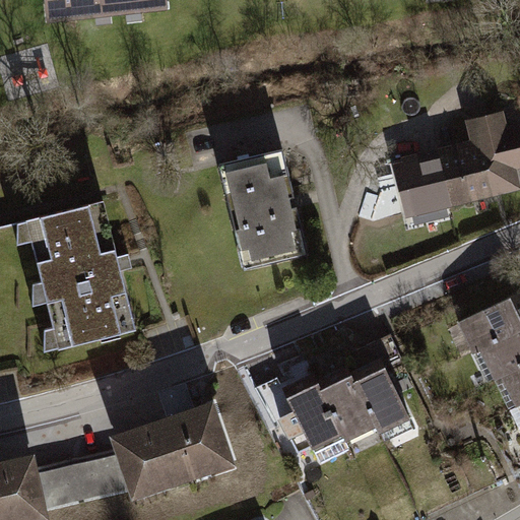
[(47,0),(42,1),(45,31),(166,18),(164,0),(47,0)]
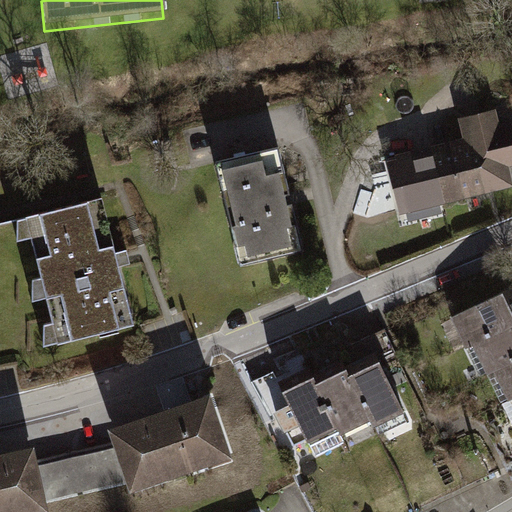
[(461,139),(439,145),(455,202),(511,186),(507,169),(511,167),(511,123),(511,121),(502,124),(497,107),(455,119),(461,139)]
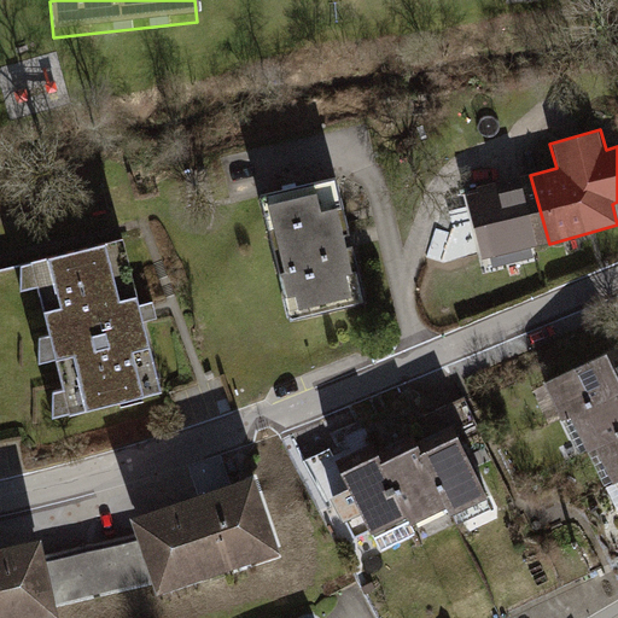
[(549,244),(530,175),(467,192),(487,262),(549,244)]
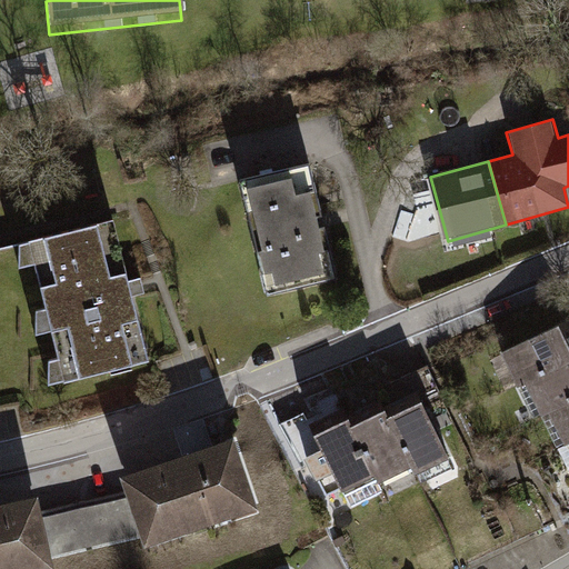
[(311,167),(241,183),(266,297),(336,281),(311,167)]
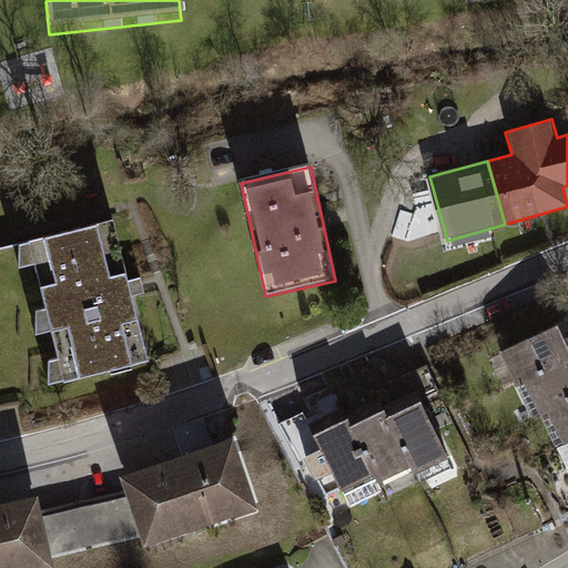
[(111,220),(28,241),(64,376),(142,357),(111,220)]
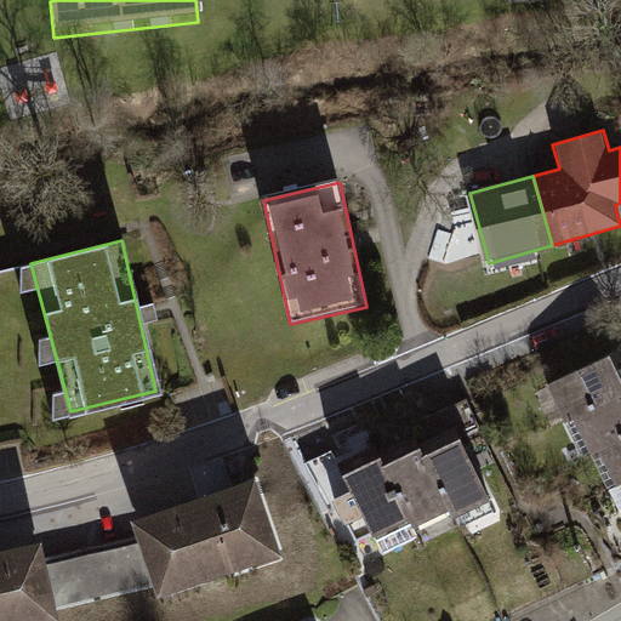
[(620,393),(620,387),(605,355),(548,383),(567,421),(570,419),(620,393)]
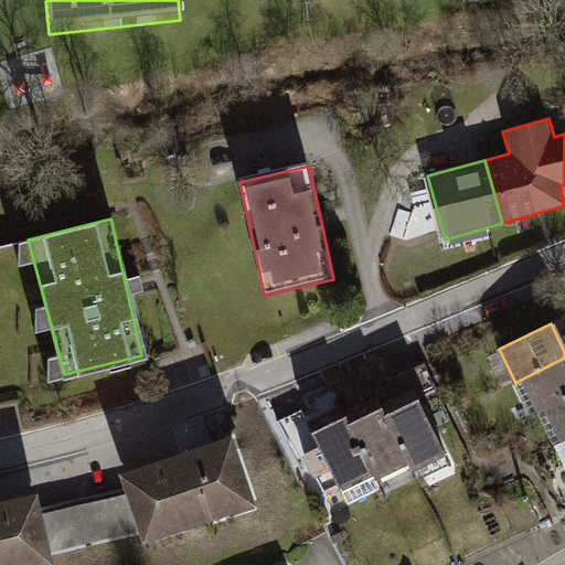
[(564,358),(519,381),(535,414),(543,409),(564,398),(564,358)]
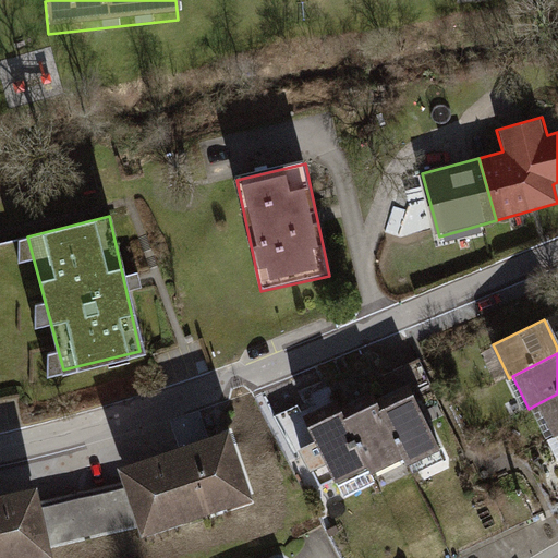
[(388,403),(375,410),(400,460),(405,470),(440,451),(402,375),(379,386),(388,403)]
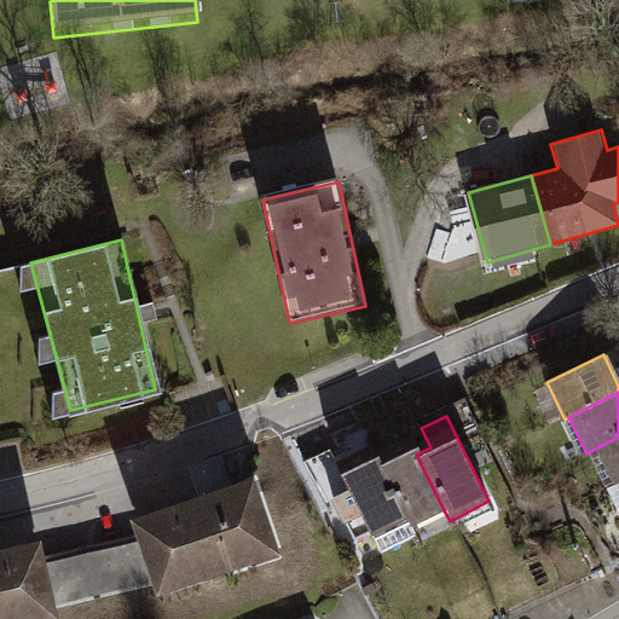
[(618,437),(595,449),(612,482),(618,478),(618,437)]
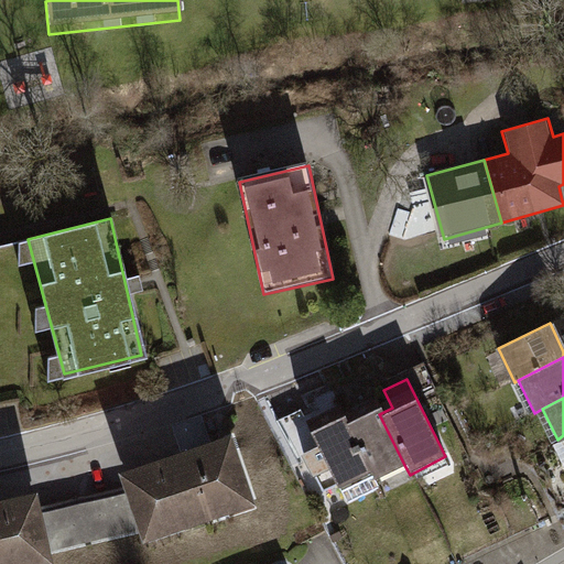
[(377,408),(345,422),(370,476),(372,480),(404,465),(379,414),(377,408)]
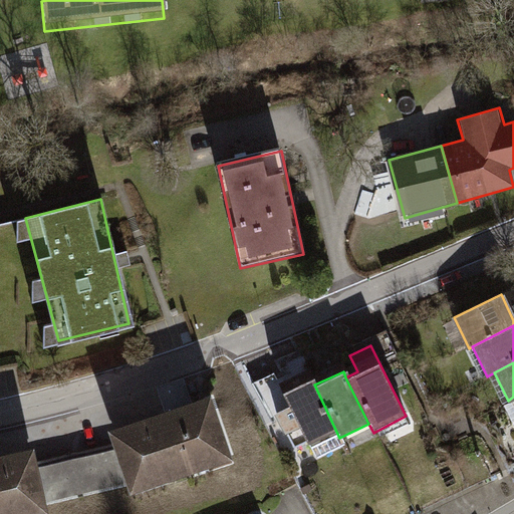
[(277,383),(266,389),(280,419),(292,413),(309,448),(337,434),(314,384),(311,380),(282,395),(277,383)]
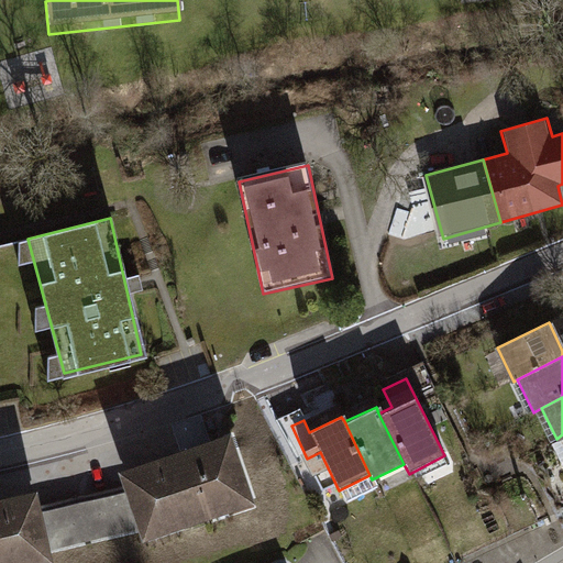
[(235,423),(127,462),(129,486),(68,508),(79,551),(260,499),(235,423)]
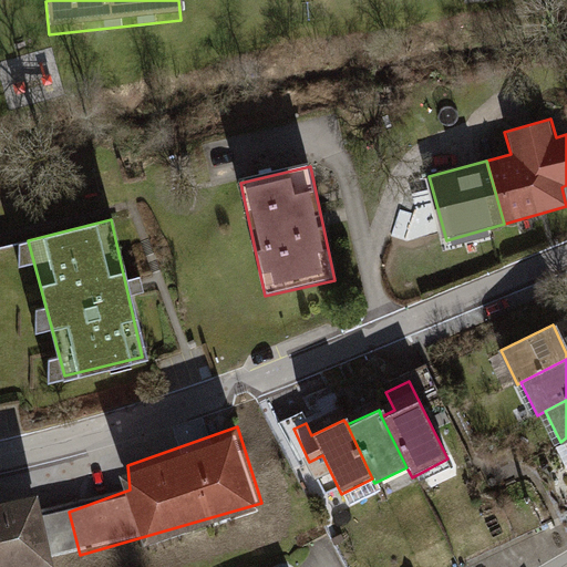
[(51,516),(42,486),(0,495),(0,566),(24,566),(80,555),(69,512),(51,516)]
